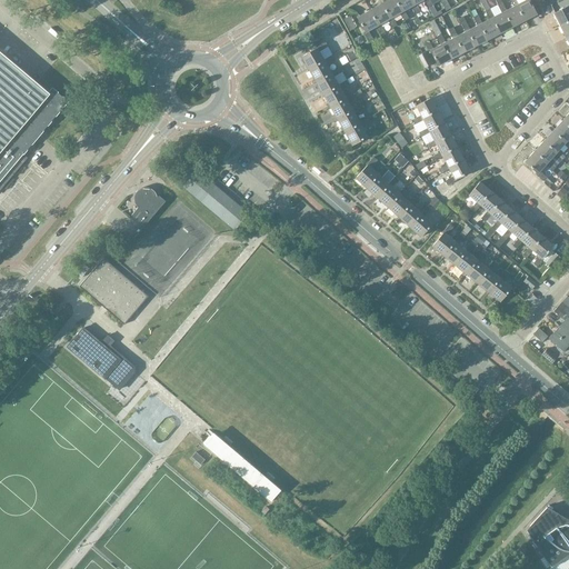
[(400,13),(393,0),(388,0),(380,5),(389,20),(387,21),(391,29),(392,28),(395,33),(399,31),(396,26),(397,26),(392,18),(399,13),(400,13)]
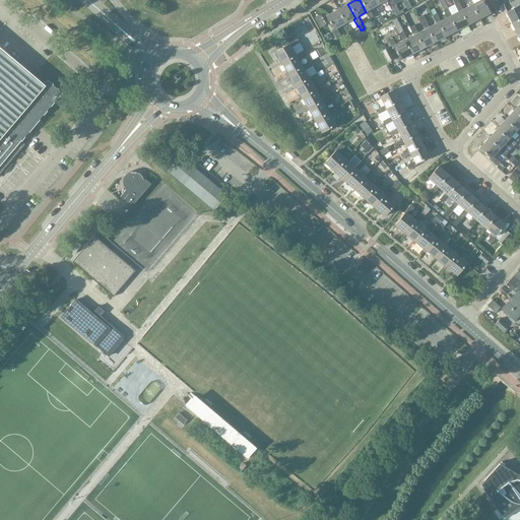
[(369,20),(369,19),(373,17),(369,10),(376,6),(377,5),(374,0),(360,0),(366,12),(365,12),(369,20)]
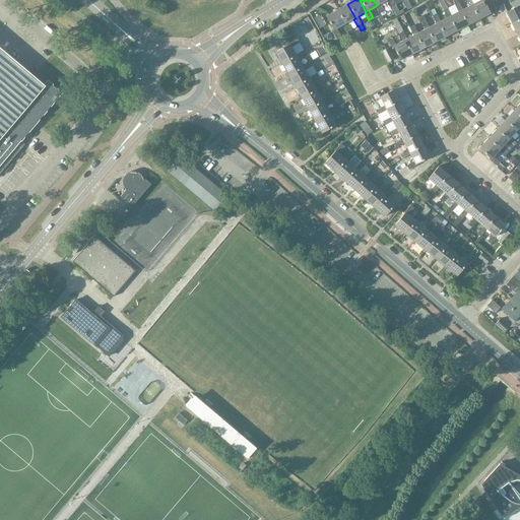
[(387,0),(374,0),(377,5),(376,6),(380,13),(384,11),(380,4),(387,0)]
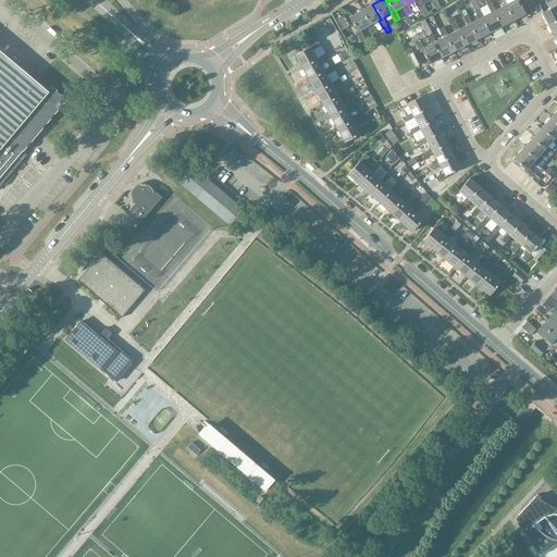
[(415,0),(424,17),(432,13),(431,11),(428,13),(420,0),(415,0)]
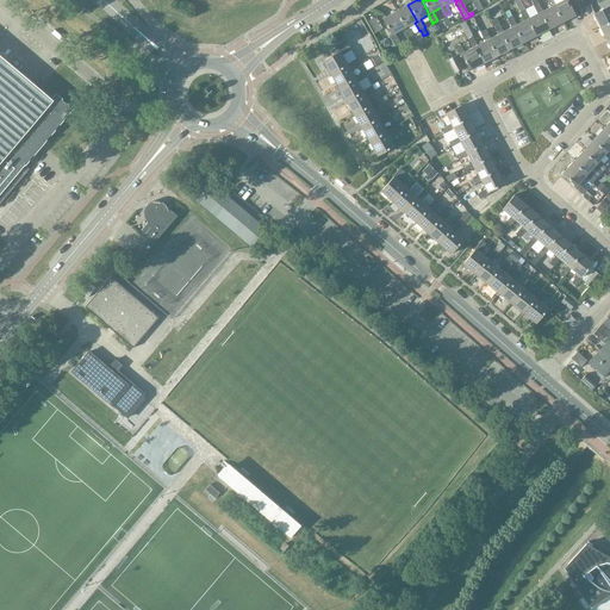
[(470,0),(477,12),(483,10),(477,0),(470,0)]
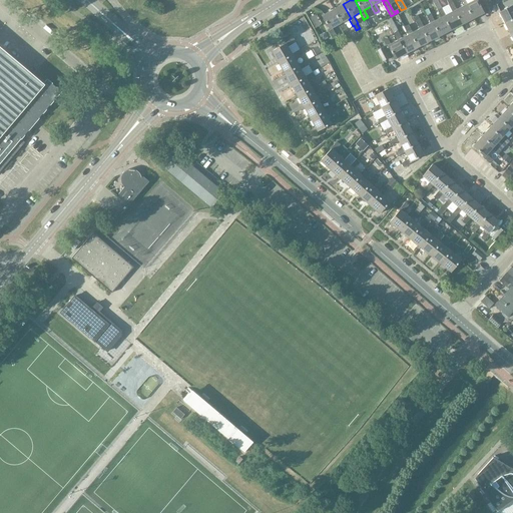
[(432,0),(435,5),(441,17),(443,16),(450,30),(461,25),(454,11),(452,12),(445,15),(439,3),(437,0),(432,0)]
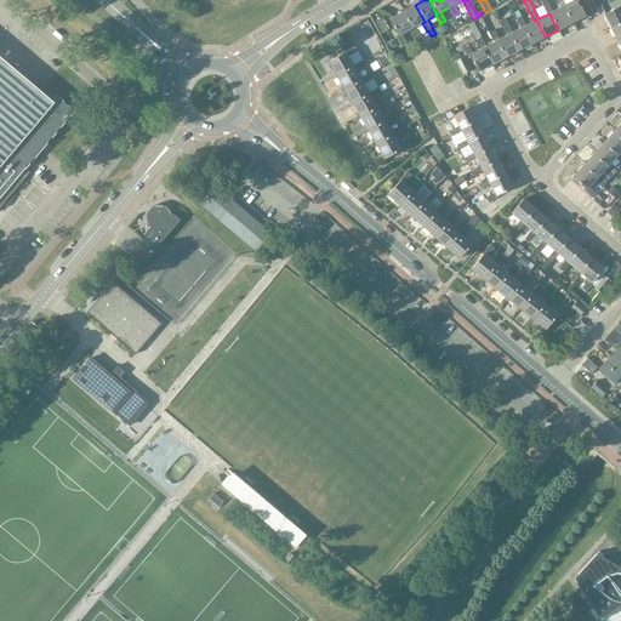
[(539,0),(542,5),(547,15),(550,13),(558,30),(571,23),(562,6),(560,7),(552,12),(547,3),(545,0),(539,0)]
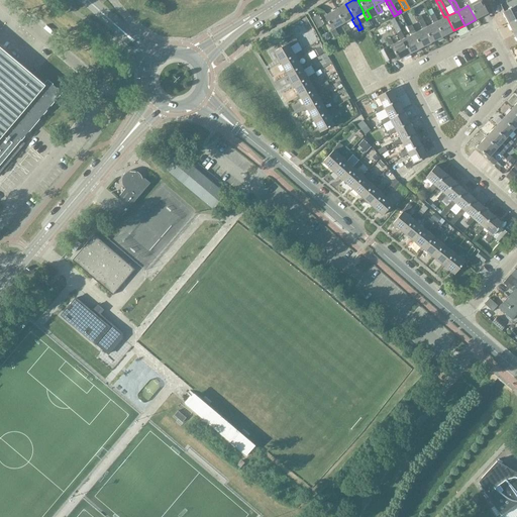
[(478,0),(471,4),(468,0),(462,0),(467,6),(468,5),(476,19),(487,13),(480,0),(478,0)]
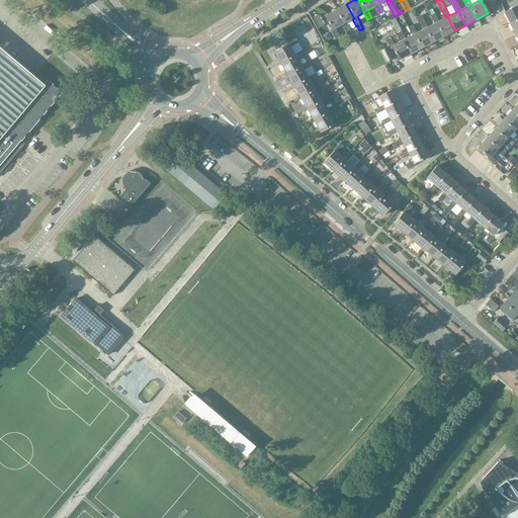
[(354,18),(346,4),(335,10),(343,24),(341,25),(345,32),(350,30),(346,23),(352,19),(354,18)]
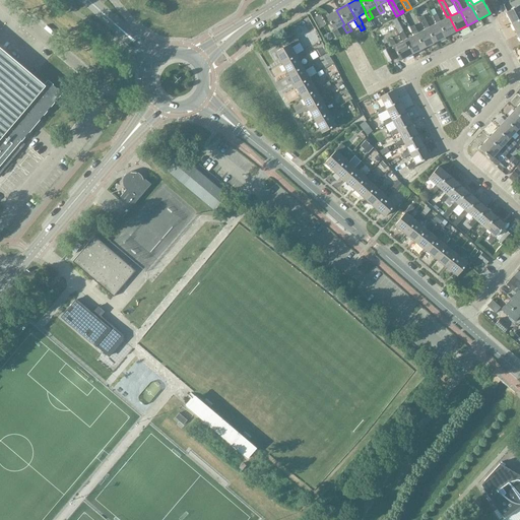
[(519,7),(519,5),(505,12),(511,23),(519,18),(519,7)]
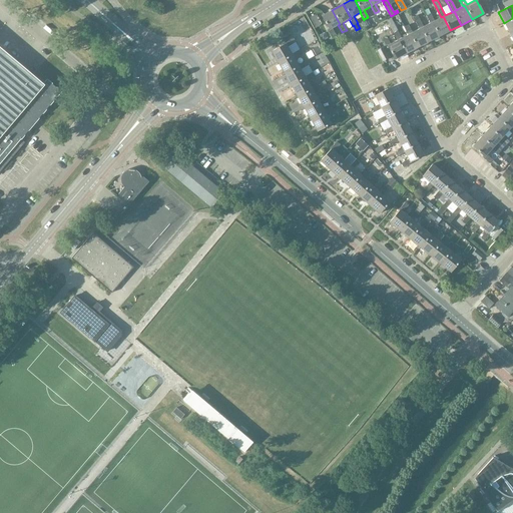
[(340,24),(332,10),(321,16),(329,30),(327,31),(331,38),(336,35),(332,28),(338,25),(340,24)]
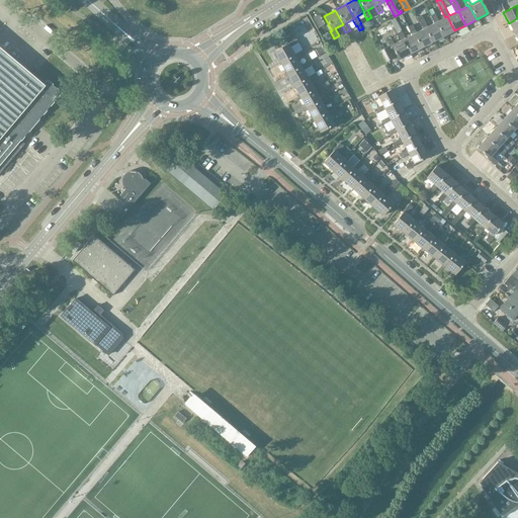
[(430,16),(434,23),(436,22),(443,36),(454,30),(447,16),(445,17),(438,21),(434,14),(430,16)]
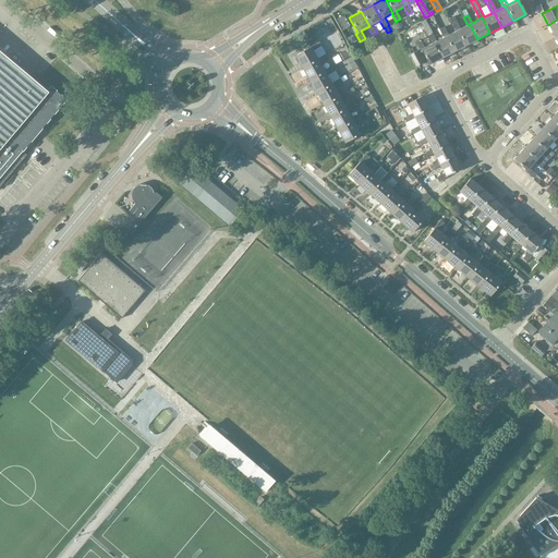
[(449,20),(456,32),(458,31),(465,46),(477,39),(470,24),(468,25),(460,29),(453,16),(449,20)]
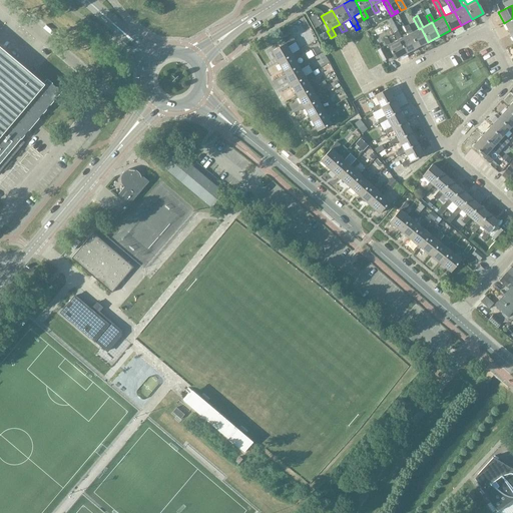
[(387,21),(397,40),(398,39),(406,54),(417,48),(409,34),(408,35),(401,38),(397,31),(398,30),(391,18),(387,21)]
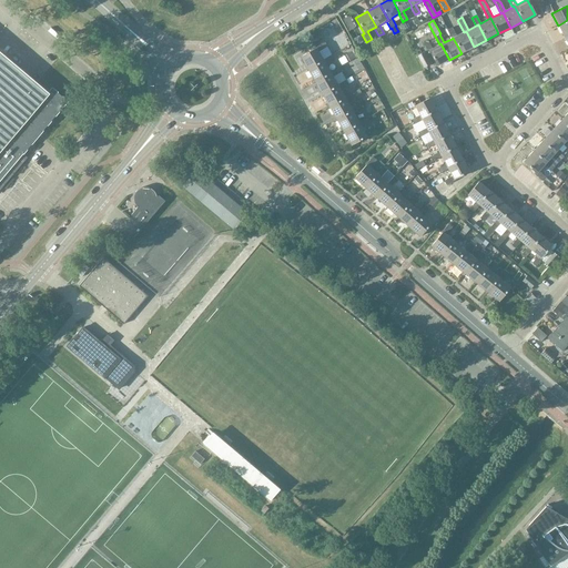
[(567,20),(558,26),(564,38),(567,36),(567,20)]
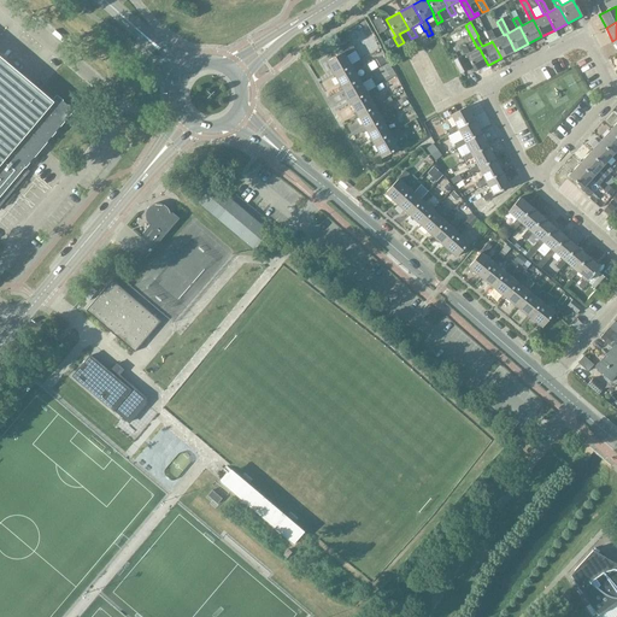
[(486,33),(491,42),(492,41),(501,58),(515,51),(506,34),(504,35),(495,39),(491,30),(486,33)]
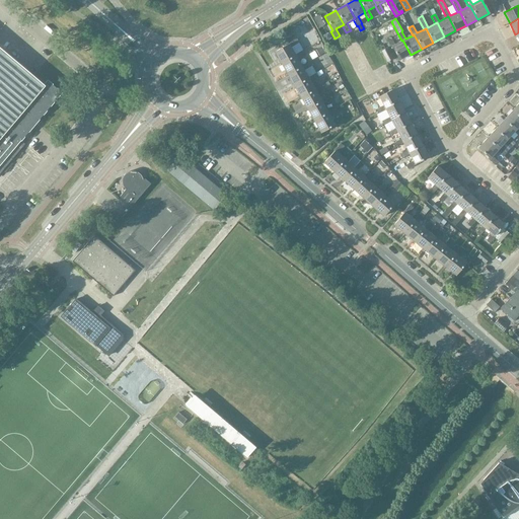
[(314,28),(308,31),(314,44),(320,41),(314,28)]
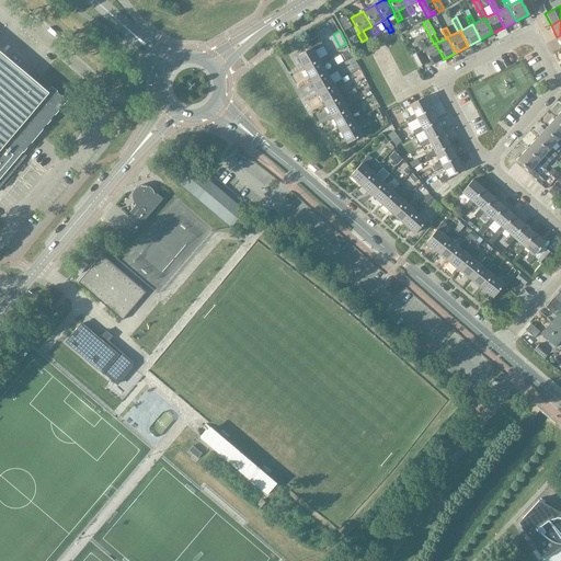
[(432,66),(444,59),(435,43),(434,44),(426,48),(422,41),(418,43),(422,52),(423,50),(432,66)]
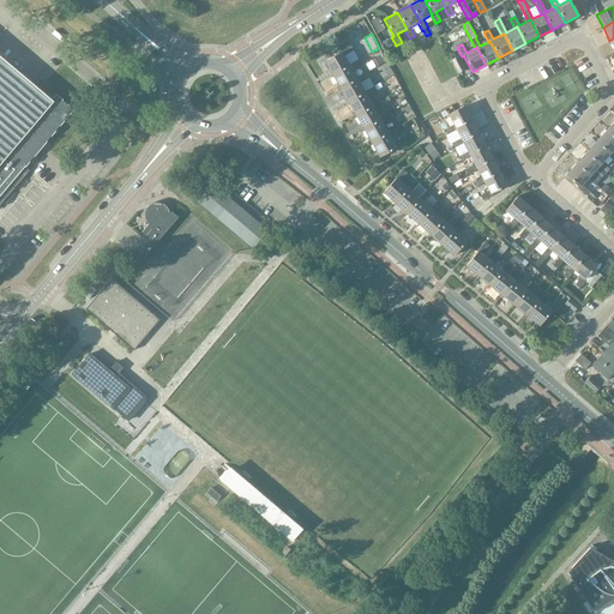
[(324,62),(332,77),(350,67),(349,66),(344,58),(354,52),(350,47),(341,53),(324,62)]
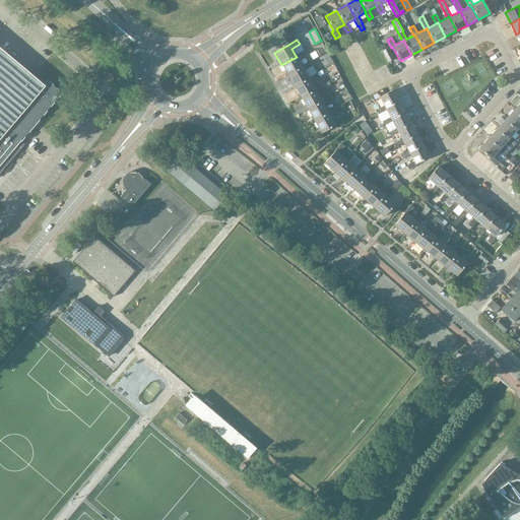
[(388,62),(393,59),(388,48),(386,49),(384,45),(380,47),(388,62)]
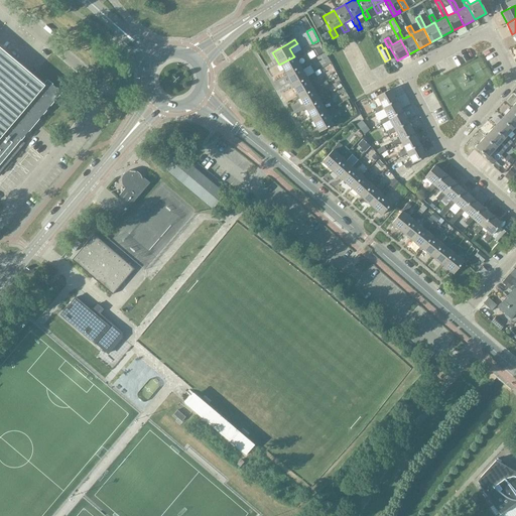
[(317,55),(324,52),(320,46),(314,49),(317,55)]
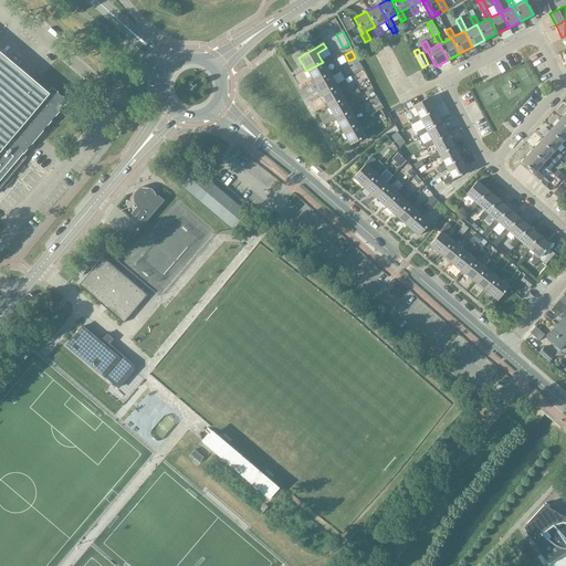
[(0,52),(0,181),(67,102),(58,93),(53,97),(0,52)]
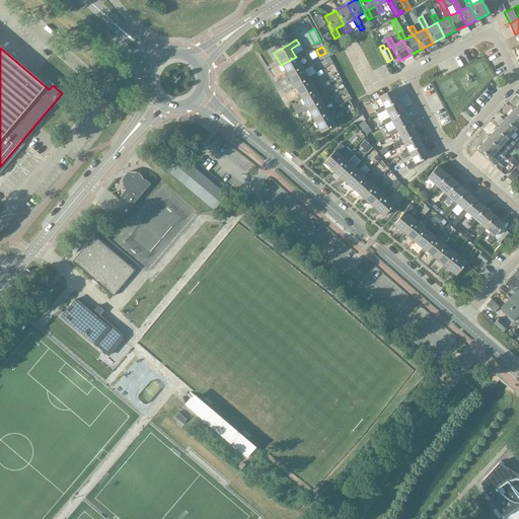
[(303,51),(295,56),(296,57),(281,65),(288,76),(302,68),(301,67),(297,59),(305,55),(303,51)]
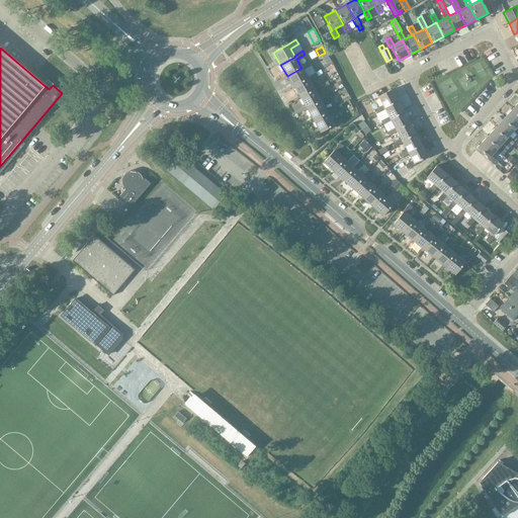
[(309,62),(300,67),(301,68),(287,76),(293,87),(308,79),(308,78),(304,71),(311,67),(309,62)]
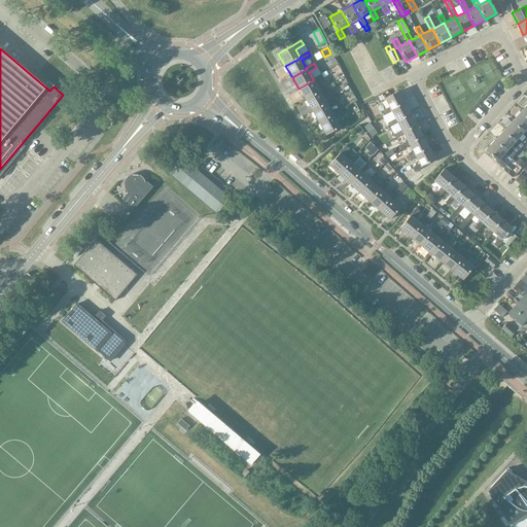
[(321,75),(313,79),(313,80),(299,89),(305,100),(320,92),(319,91),(315,83),(323,79),(321,75)]
